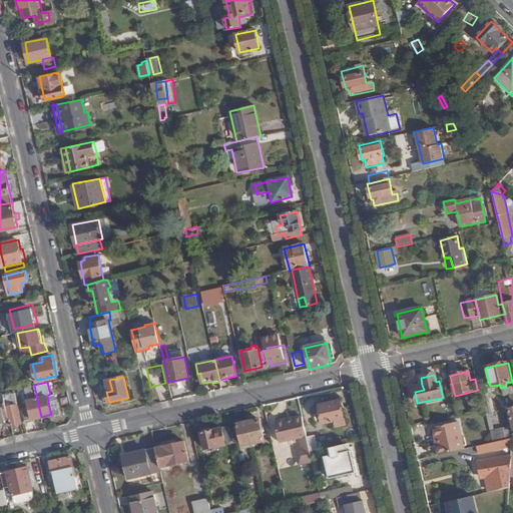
[(41,417),(34,385),(34,383),(23,385),(28,407),(21,408),(24,421),(41,417)]
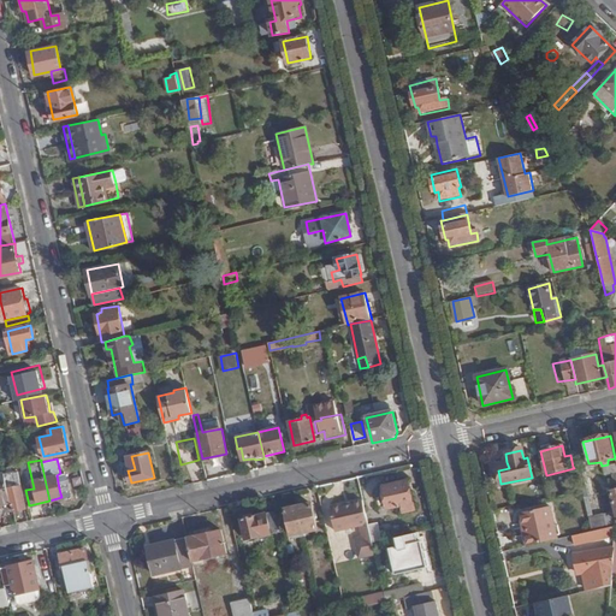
[(615,510),(615,465),(603,468),(605,477),(612,474),(615,486),(615,487),(611,489),(615,510)]
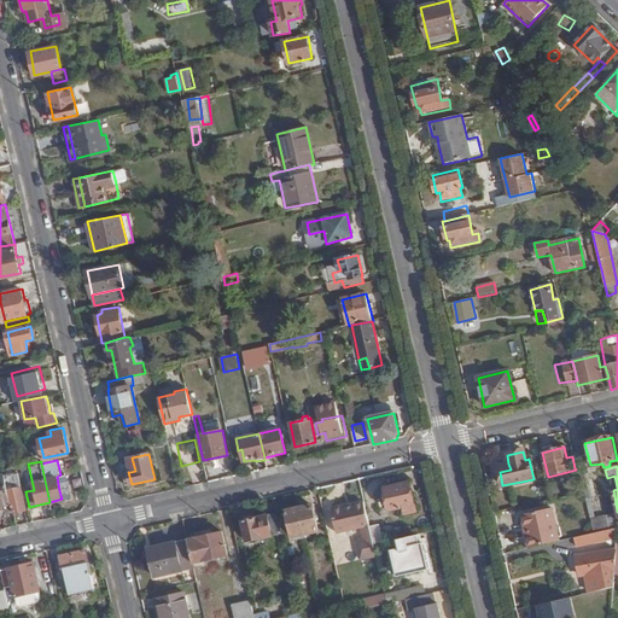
[(576,470),(581,493),(584,491),(586,500),(589,500),(583,473),(578,467),(575,468),(576,470)]
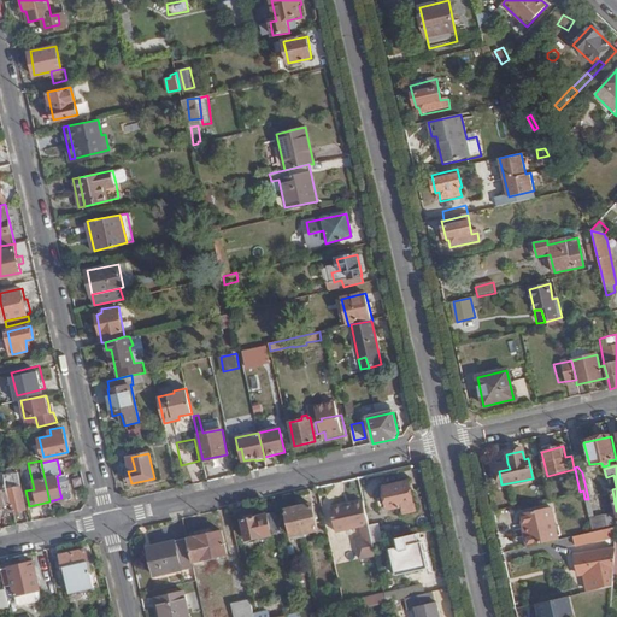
[(5,474),(13,511),(25,509),(18,471),(5,474)]
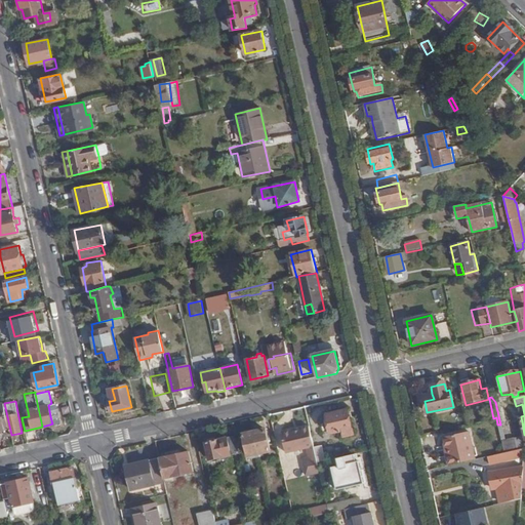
[(348,410),(327,415),(330,433),(342,430),(344,436),(352,434),(351,428),(352,428),(348,410)]
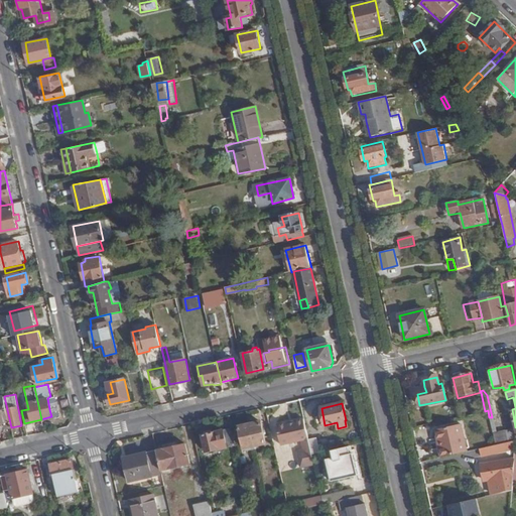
[(308,439),(304,419),(276,426),(281,446),(302,441),(308,440),(308,439)]
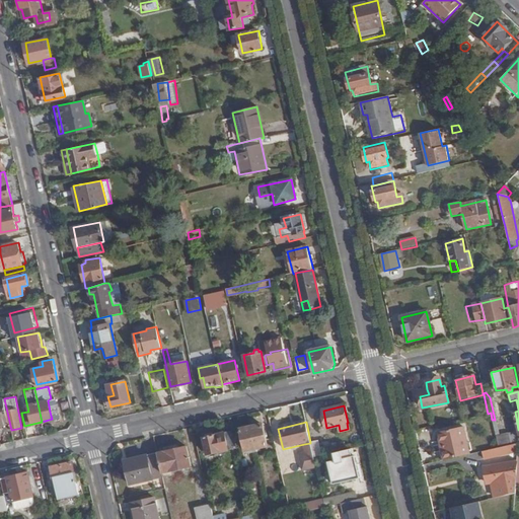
[(263,423),(251,426),(257,450),(261,450),(261,446),(267,445),(263,423)]
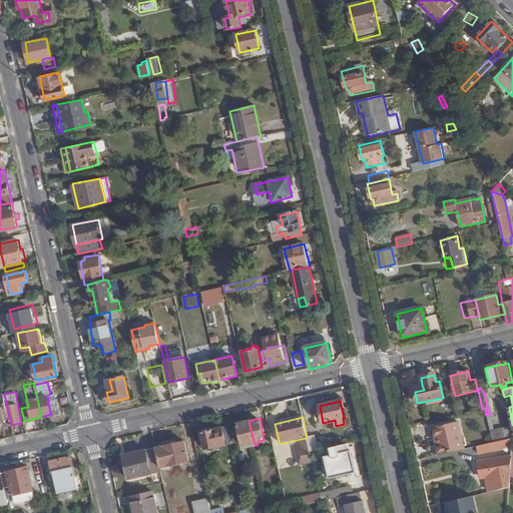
[(254,445),(248,421),(237,424),(242,444),(243,448),(254,445)]
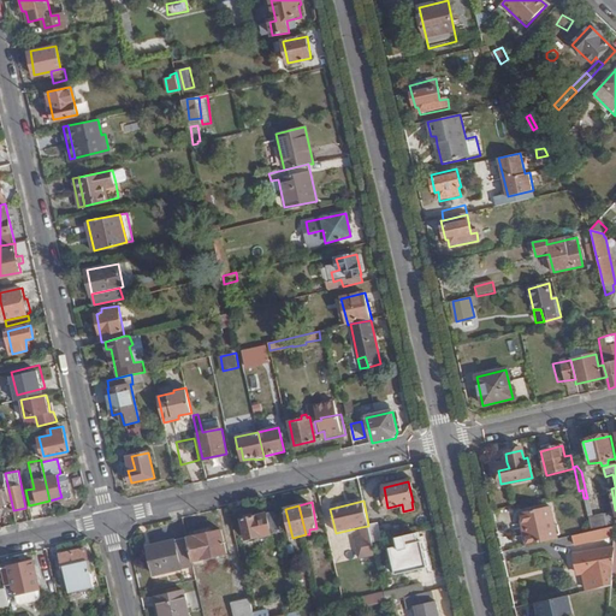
[(520,514),(527,546),(557,539),(550,507),(520,514)]
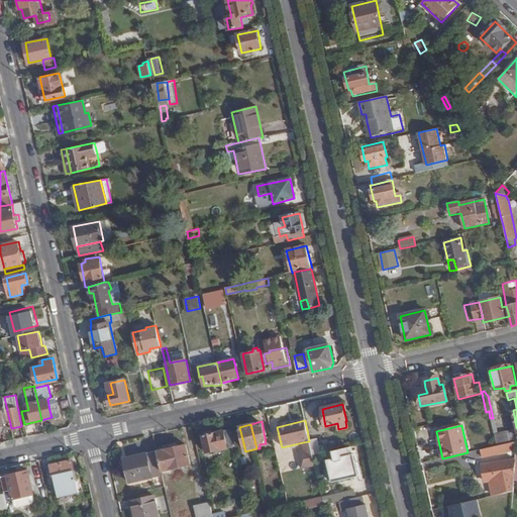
[(236,447),(232,429),(204,436),(207,453),(236,447)]
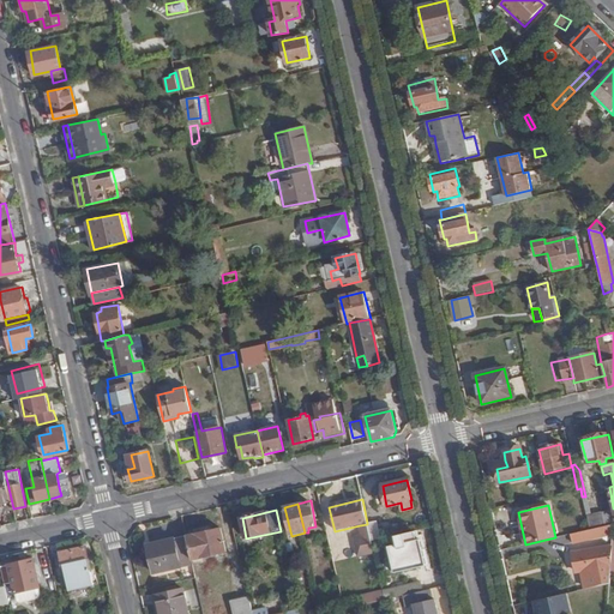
[(588,517),(590,530),(612,525),(608,512),(590,516),(588,517)]
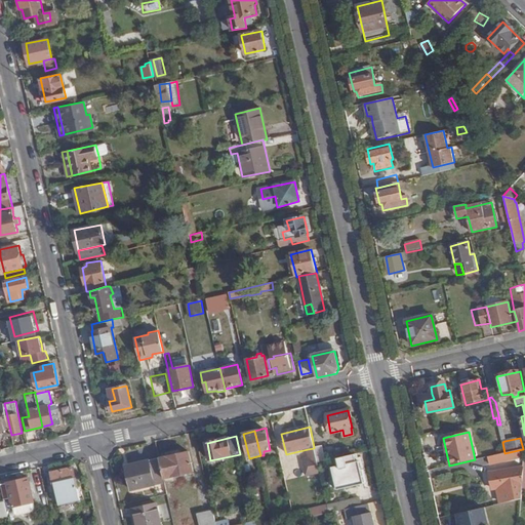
[(322,445),(314,447),(314,448),(317,458),(318,462),(325,460),(322,445)]
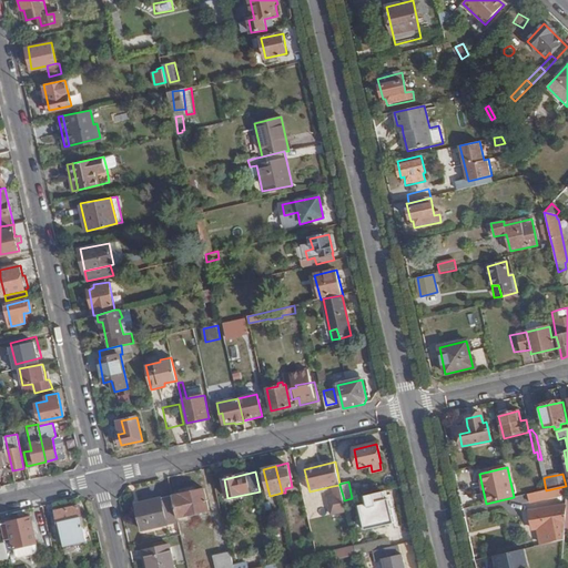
[(340,485),(333,486),(335,498),(343,496),(340,485)]
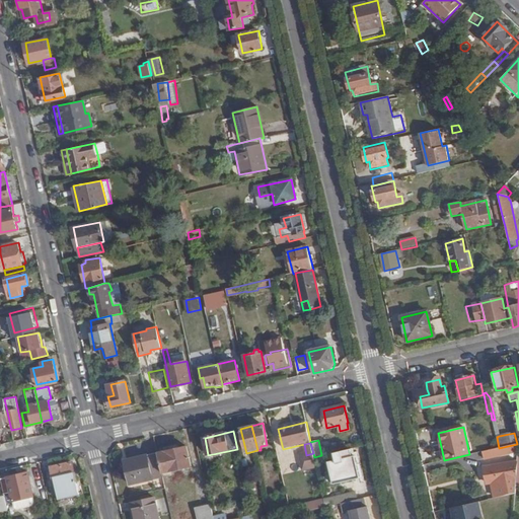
[(485,459),(518,451),(518,443),(517,444),(499,448),(483,451),(485,459)]
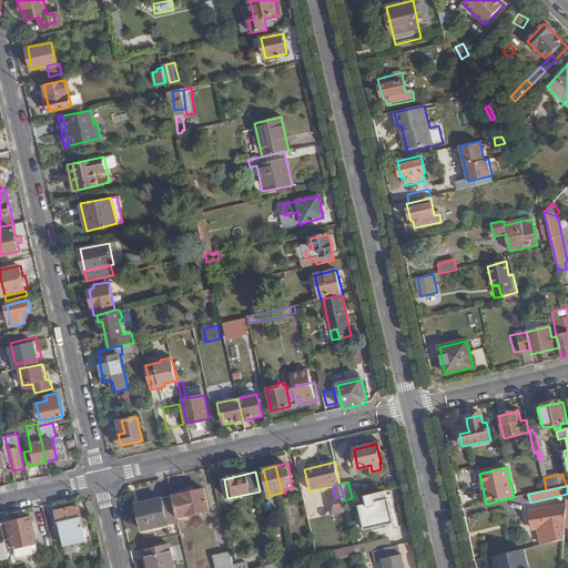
[(205,489),(173,497),(179,518),(210,510),(205,489)]
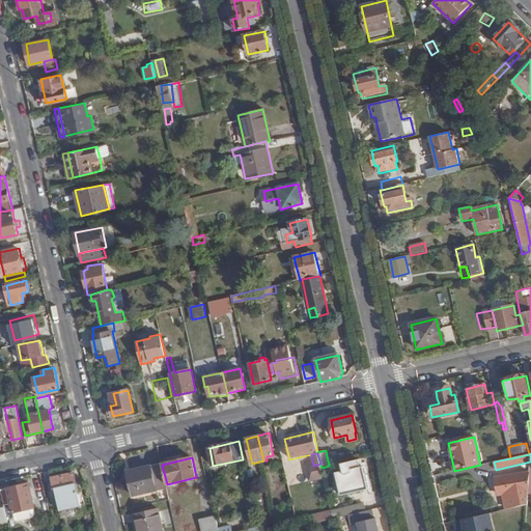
[(364,463),(360,463),(361,467),(335,473),(340,495),(370,487),(370,486),(372,486),(369,474),(367,475),(364,463)]
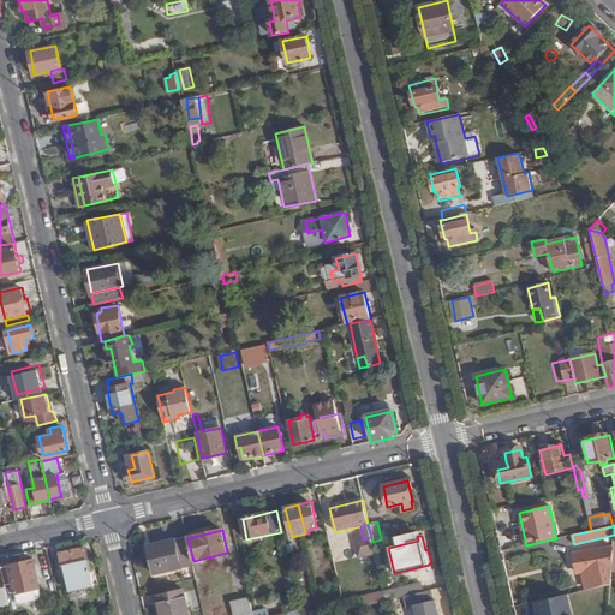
[(187,538),(187,537),(148,545),(154,573),(180,567),(183,578),(196,574),(193,561),(187,538)]
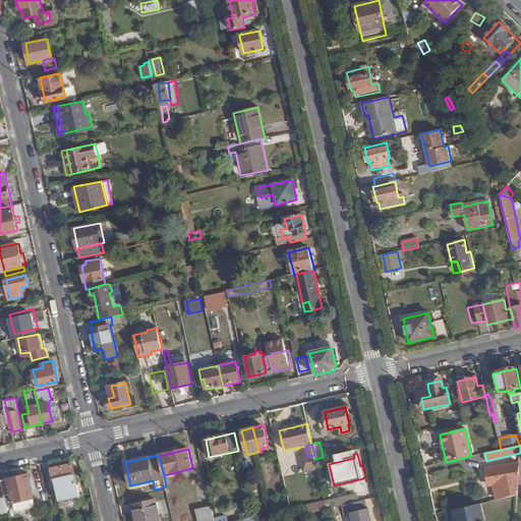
[(303,475),(319,471),(315,459),(314,455),(307,457),(300,458),(303,475)]
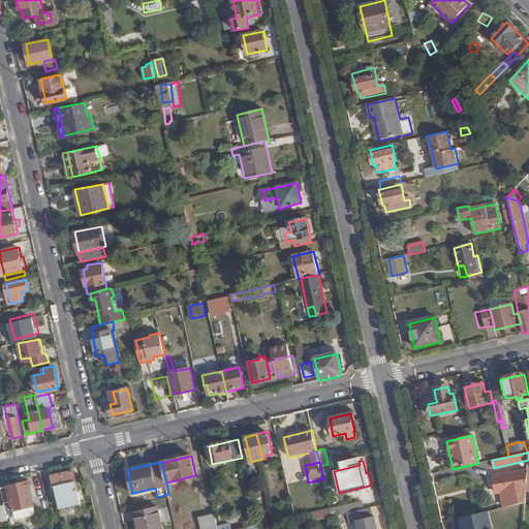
[(526,494),(526,489),(527,469),(498,476),(501,490),(506,488),(507,492),(510,505),(525,502),(526,494)]
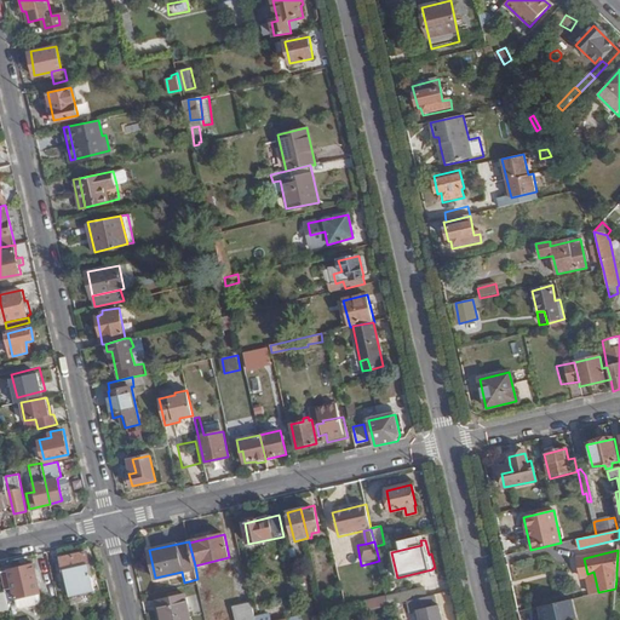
[(67,581),(82,578),(92,575),(87,552),(62,557),(67,581)]
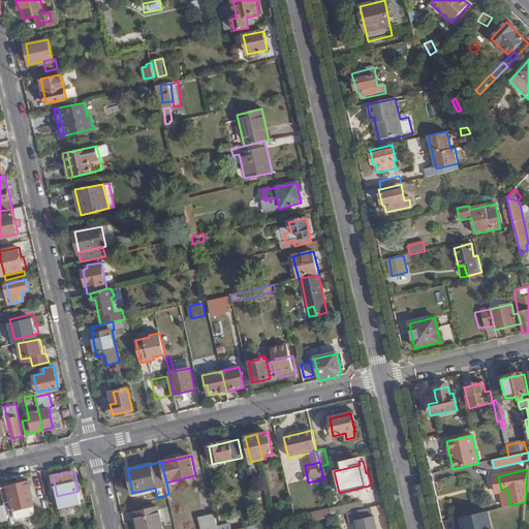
[(29,481),(1,488),(4,503),(11,501),(13,510),(16,517),(18,519),(34,515),(35,512),(34,505),(29,481)]
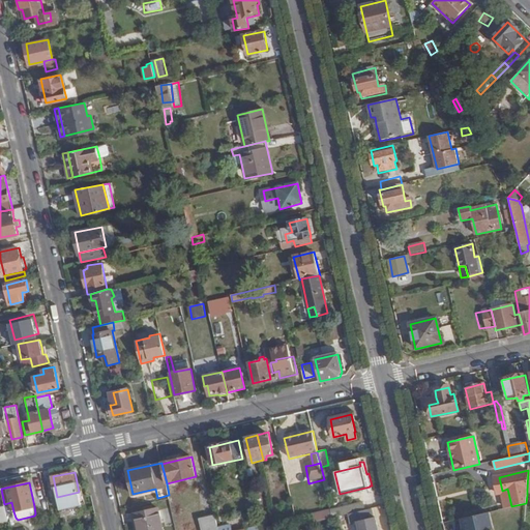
[(71,500),(70,494),(57,497),(58,503),(71,500)]
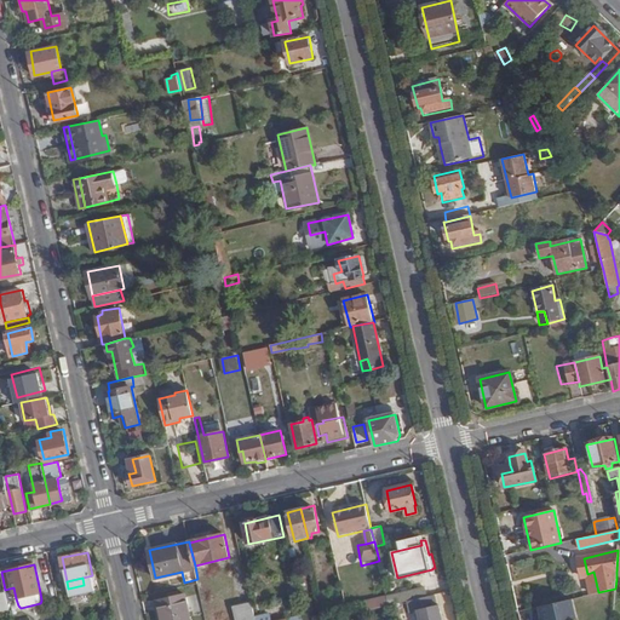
[(385,595),(388,604),(408,601),(425,596),(424,586),(385,595)]
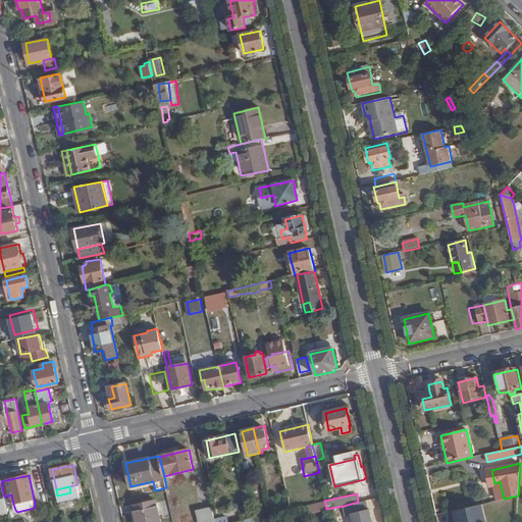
[(161,521),(156,500),(132,506),(133,513),(136,513),(138,521),(161,521)]
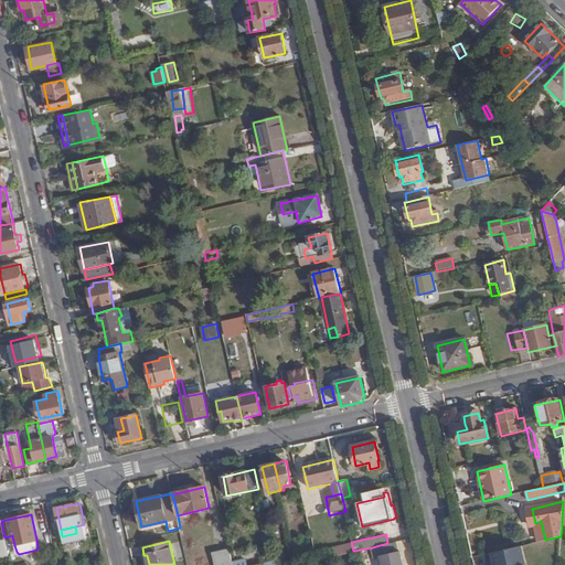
[(351,542),(342,544),(344,553),(353,551),(351,542)]
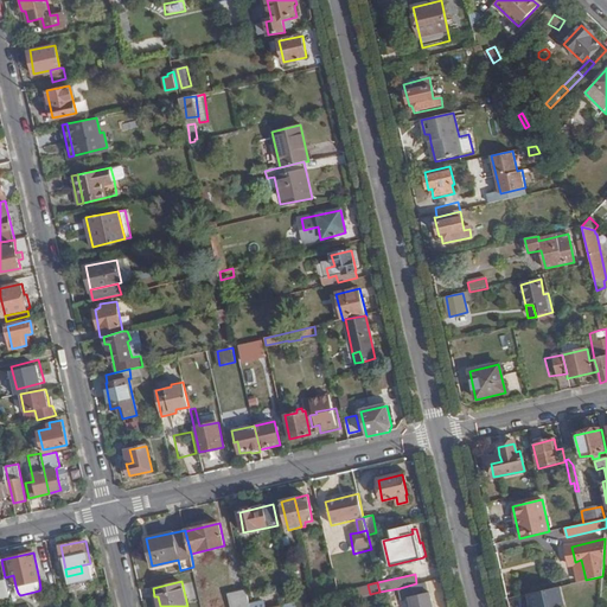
[(416,583),(400,588),(402,599),(409,598),(410,606),(430,606),(429,602),(430,600),(428,592),(426,592),(423,582),(416,583)]
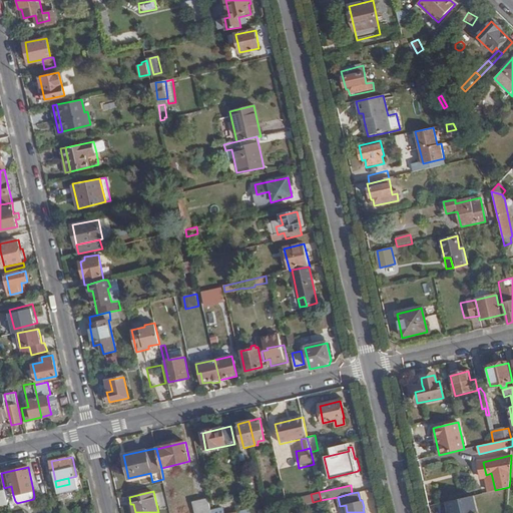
[(474,512),(476,512),(472,496),(447,502),(449,512),(474,512)]
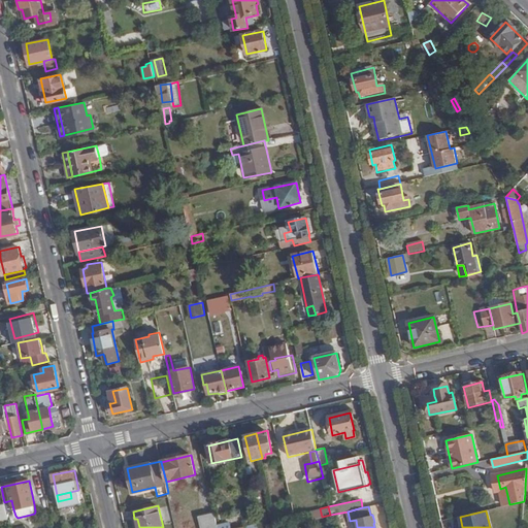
[(220,527),(217,515),(200,518),(202,527),(220,527)]
